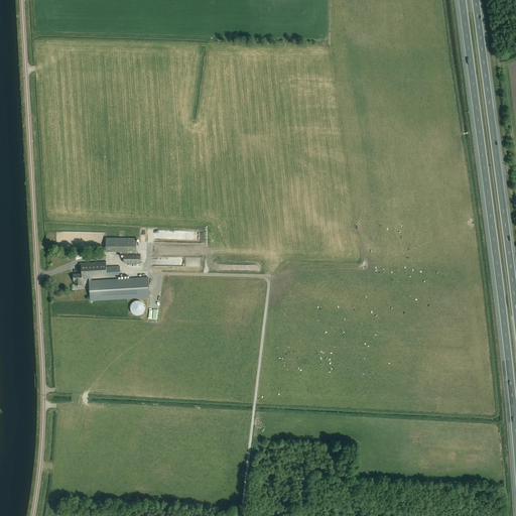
[(137,238),(106,237),(106,252),(126,252),(126,251),(136,251),(137,238)]
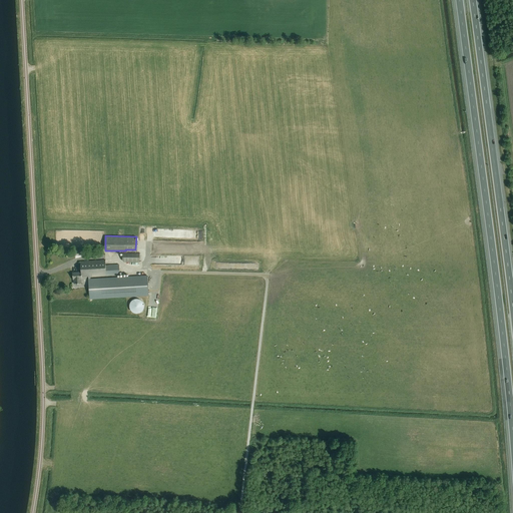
[(140,253),(123,253),(123,263),(139,263),(140,253)]
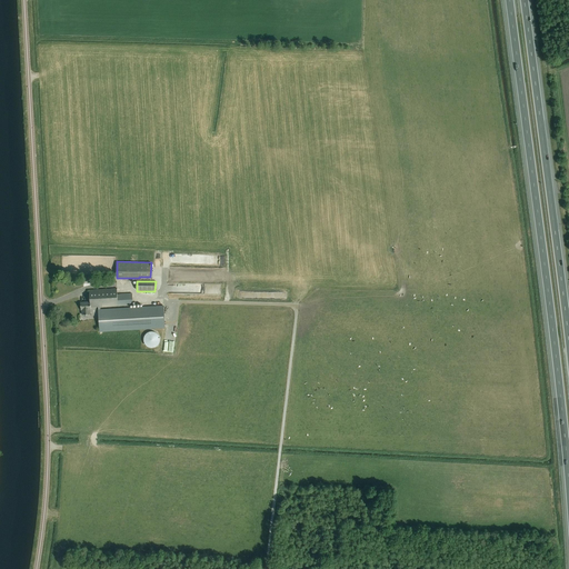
[(81,310),(82,310),(82,315),(91,313),(91,308),(105,307),(133,306),(132,293),(117,295),(117,289),(89,291),(90,302),(81,302),(81,310)]
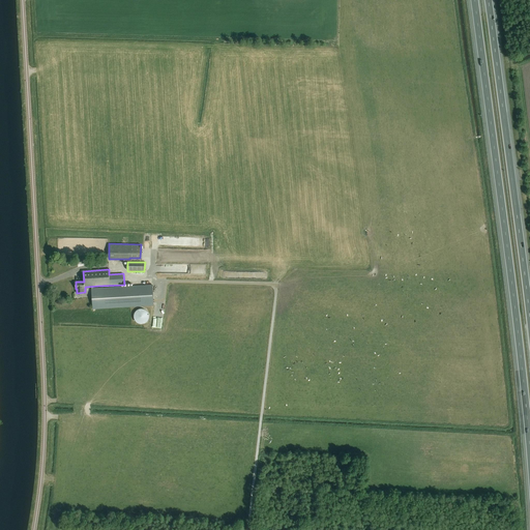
[(93,308),(130,306),(154,305),(153,286),(92,290),(93,308)]
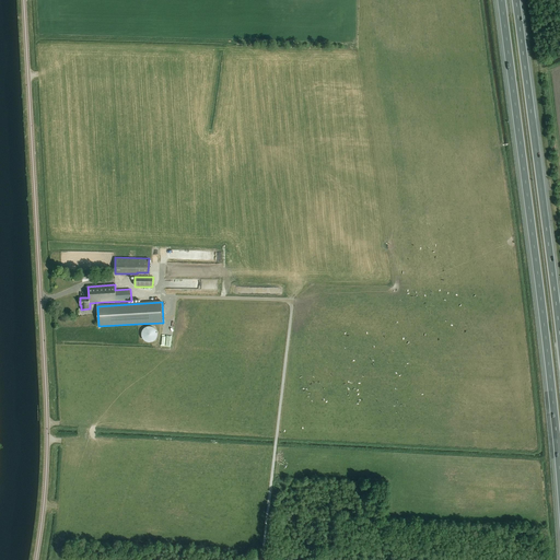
[(141,334),(141,336),(142,338),(143,339),(144,341),(147,341),(148,342),(150,342),(152,342),(154,341),(155,340),(156,338),(158,337),(158,335),(158,333),(156,330),(155,329),(154,328),(152,327),(151,326),(149,326),(147,327),(146,327),(143,329),(142,330),(141,333),(141,334)]
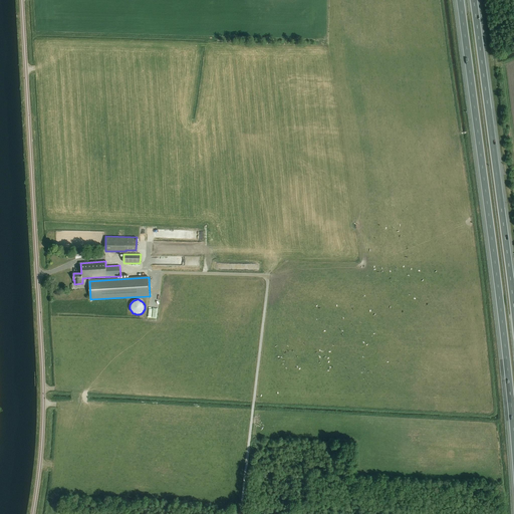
All buildings are outlined.
